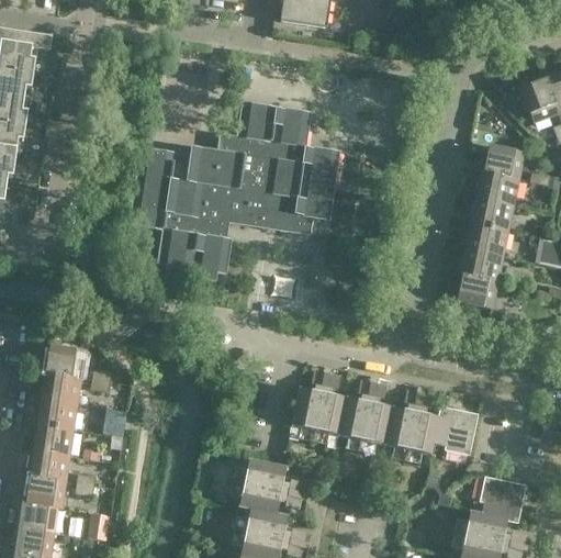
[(282,0),(280,19),(326,26),(331,0),(282,0)]
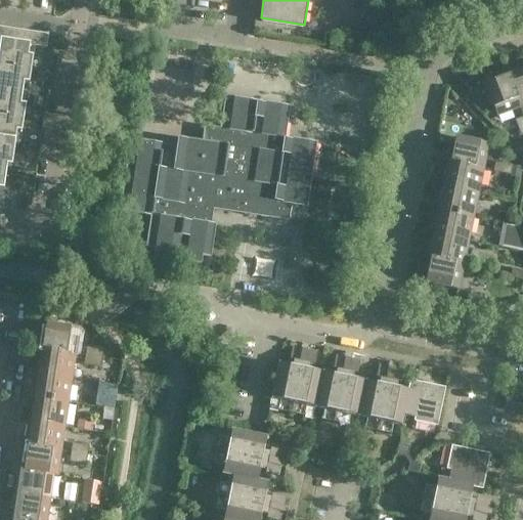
[(368,0),(374,7),(372,8),(379,17),(388,10),(381,0),(368,0)]
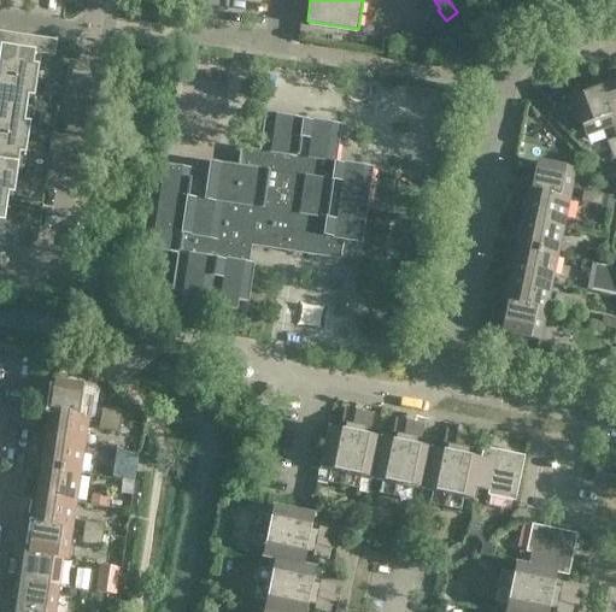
[(58,36),(29,31),(0,27),(0,43),(41,49),(56,52),(58,36)]
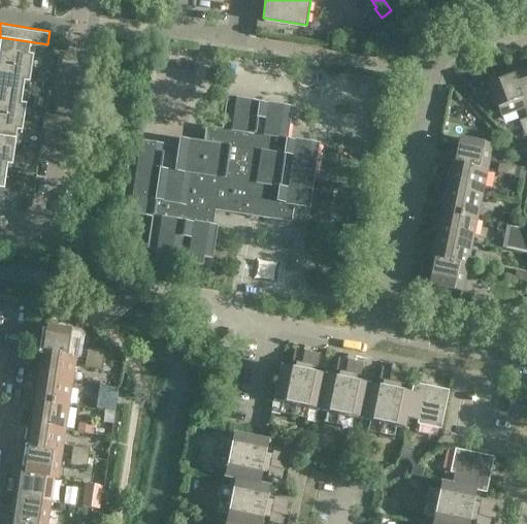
[(0,88),(27,93),(35,42),(0,37),(0,88)]
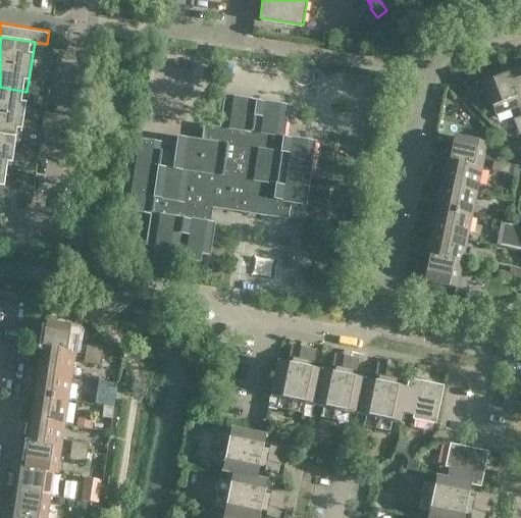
[(507,71),(518,104),(520,103),(520,62),(514,65),(515,69),(507,71)]
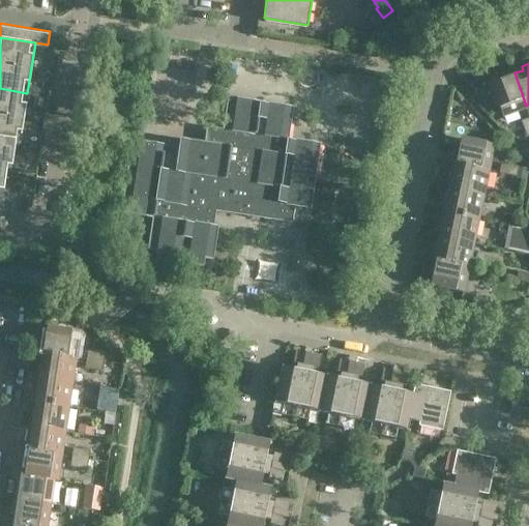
[(503,114),(526,106),(515,72),(491,82),(503,114)]
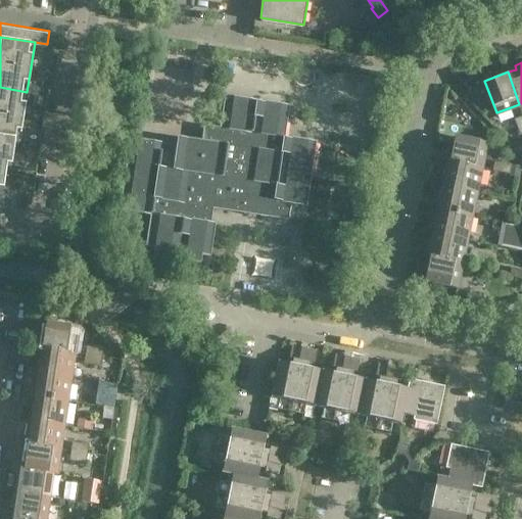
[(0,138),(14,140),(19,141),(27,92),(0,87),(0,138)]
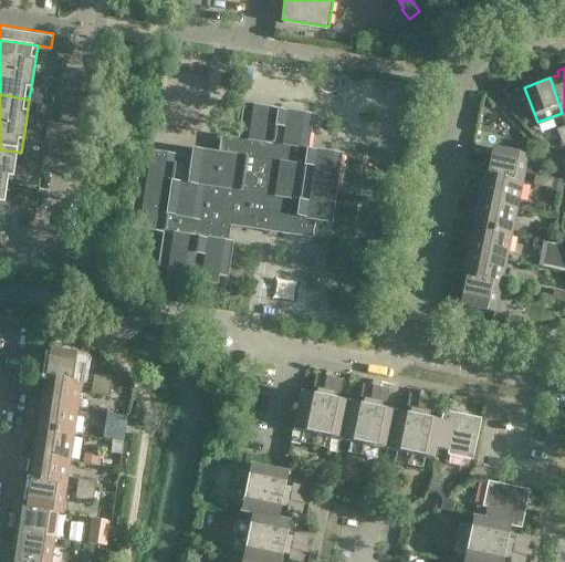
[(159,264),(168,266),(166,274),(182,277),(185,268),(201,271),(200,279),(217,282),(218,273),(228,274),(233,239),(225,238),(227,222),(312,235),(315,218),(332,220),(342,151),(306,145),(312,111),(244,101),(240,135),(225,133),(222,151),(194,146),(191,157),(176,155),(177,152),(150,148),(149,156),(139,155),(129,225),(165,230),(159,264)]
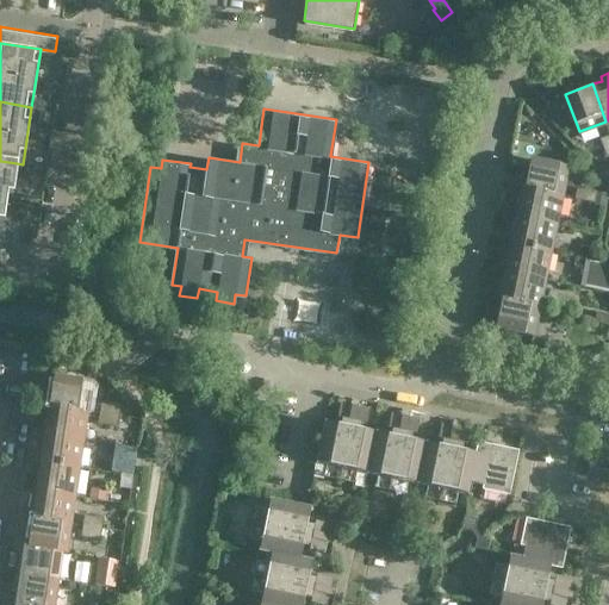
[(530,156),(524,185),(563,193),(569,164),(530,156)]
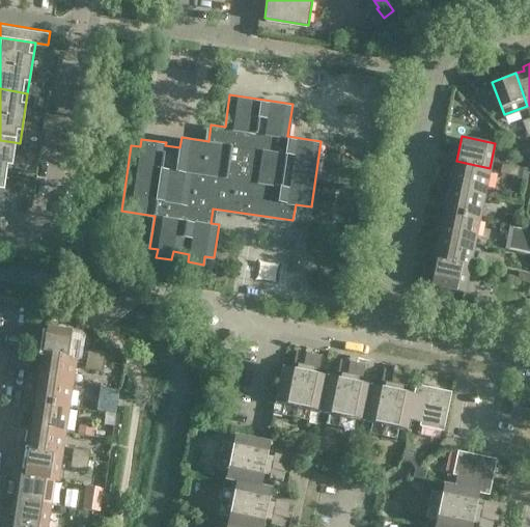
[(0,190),(3,191),(7,166),(11,167),(15,142),(0,140),(0,190)]
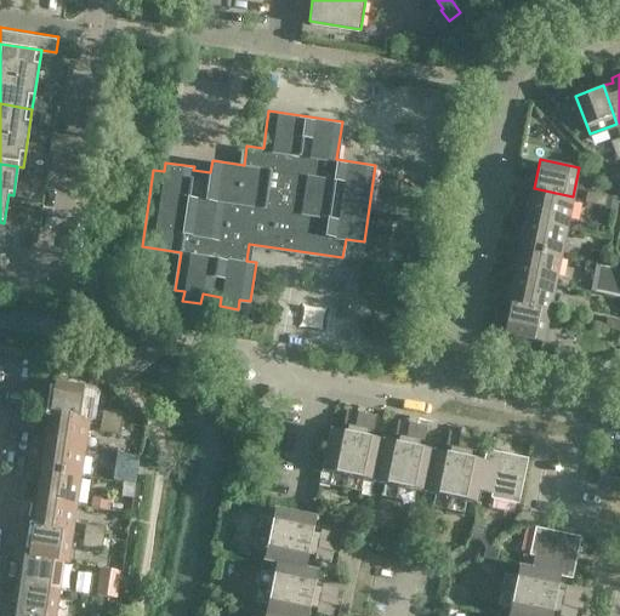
[(528,198),(523,216),(567,224),(573,197),(534,188),(532,198),(528,198)]
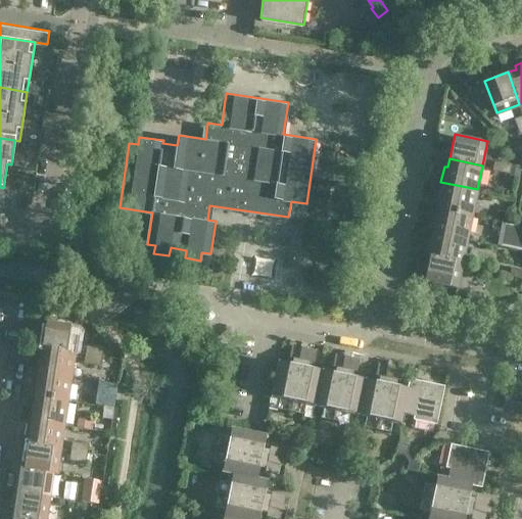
[(494,158),(492,168),(509,171),(519,173),(521,163),(511,161),(494,158)]
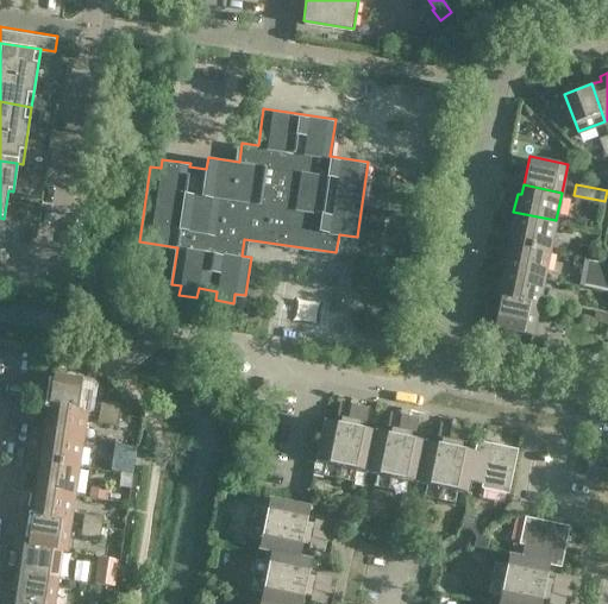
[(514,231),(512,240),(551,249),(556,220),(513,212),(509,231),(514,231)]
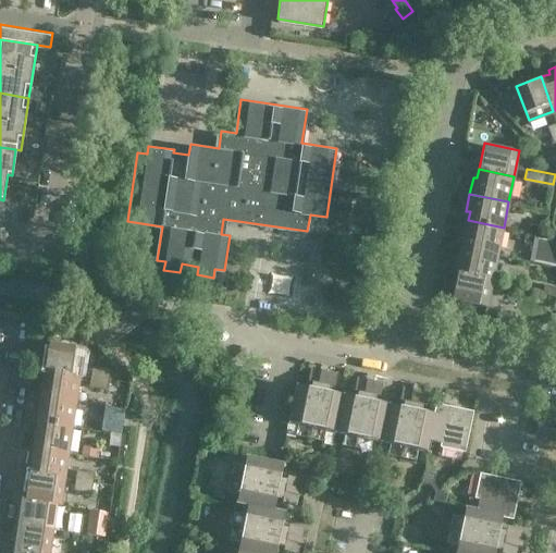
[(459,245),(498,254),(504,228),(468,220),(467,229),(462,228),(459,245)]
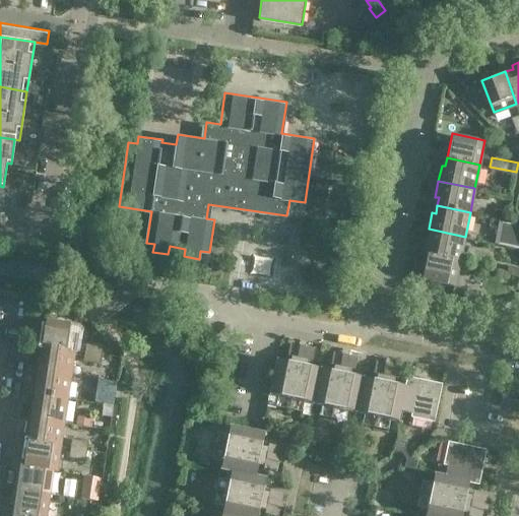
[(499,218),(497,231),(503,232),(501,242),(518,246),(518,232),(515,221),(499,218)]
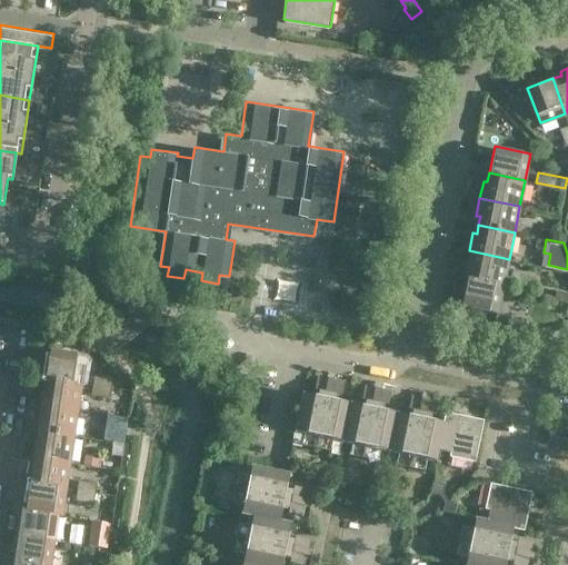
[(467,277),(504,285),(509,259),(469,250),(466,268),(469,268),(467,277)]
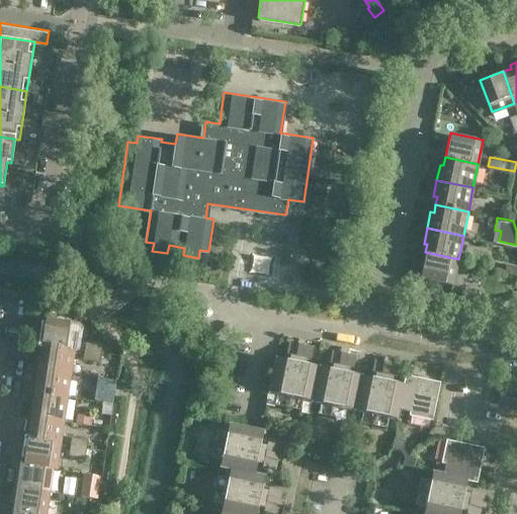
[(453,283),(458,259),(425,252),(421,276),(453,283)]
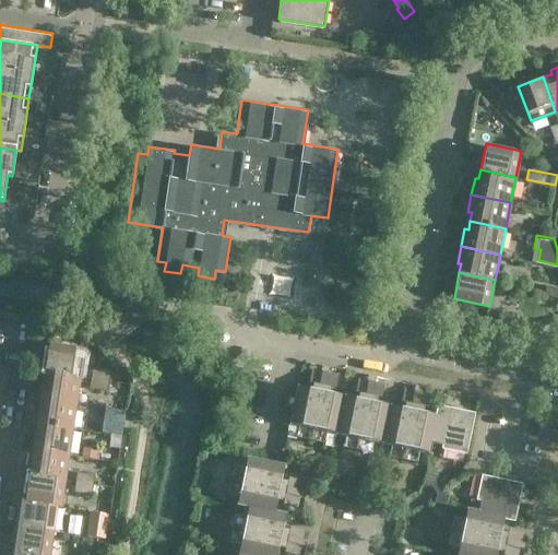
[(557,286),(547,283),(544,292),(557,295),(557,286)]
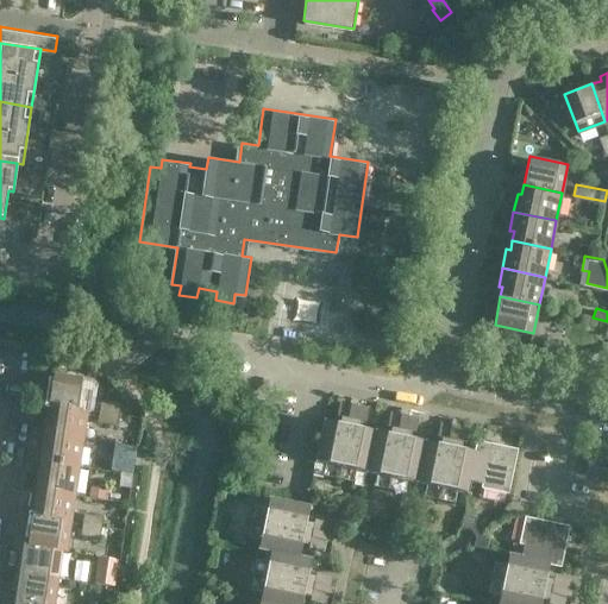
[(543,346),(562,350),(564,339),(545,335),(543,346)]
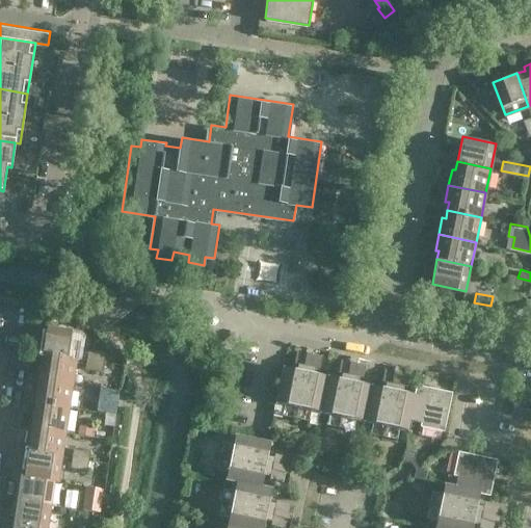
[(43,350),(77,355),(80,331),(47,325),(43,350)]
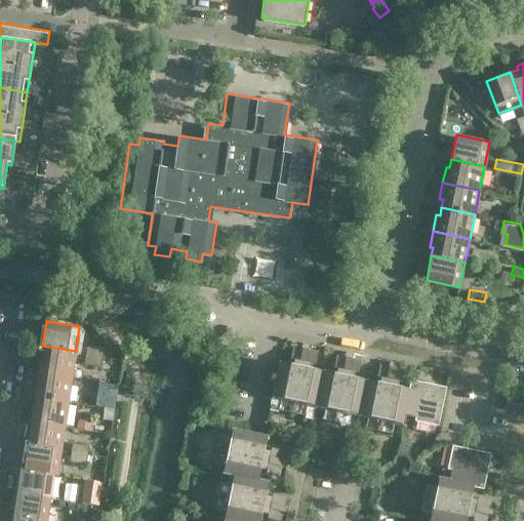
[(87,344),(86,353),(103,356),(104,347),(87,344)]
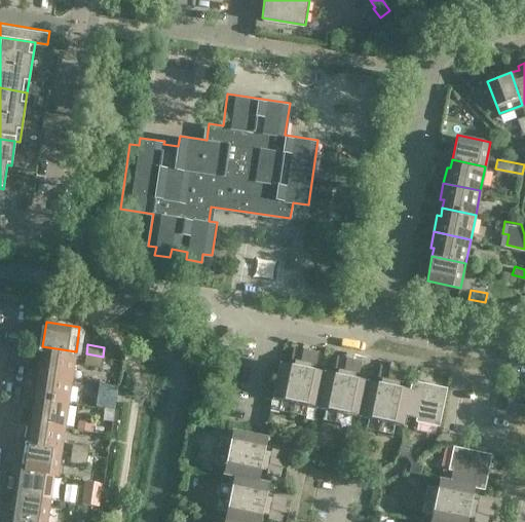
[(300,360),(303,347),(294,345),(291,358),(300,360)]
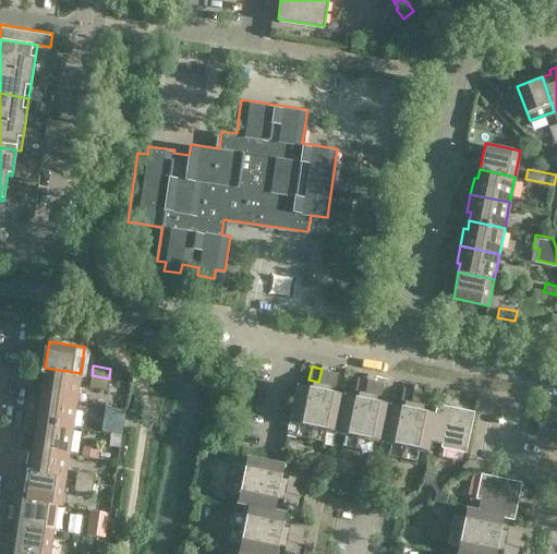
[(37,394),(76,399),(81,373),(45,368),(44,377),(39,376),(37,394)]
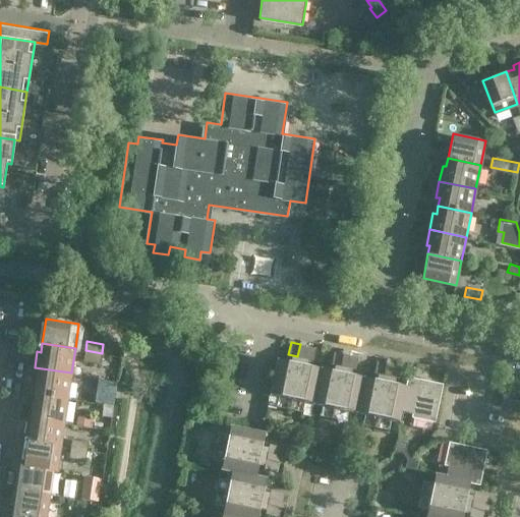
[(312,359),(315,347),(306,345),(303,358),(312,359)]
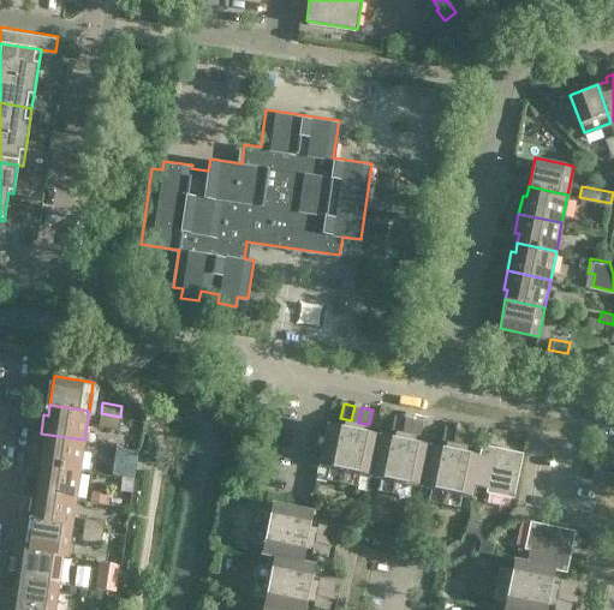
[(119,428),(120,417),(101,413),(99,424),(119,428)]
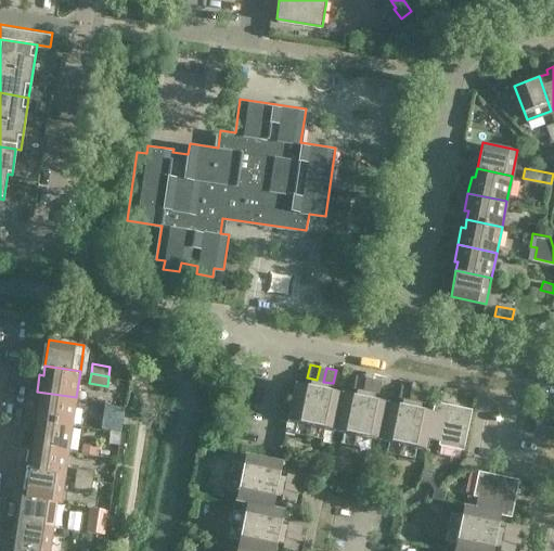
[(363,389),(365,375),(356,374),(353,387),(363,389)]
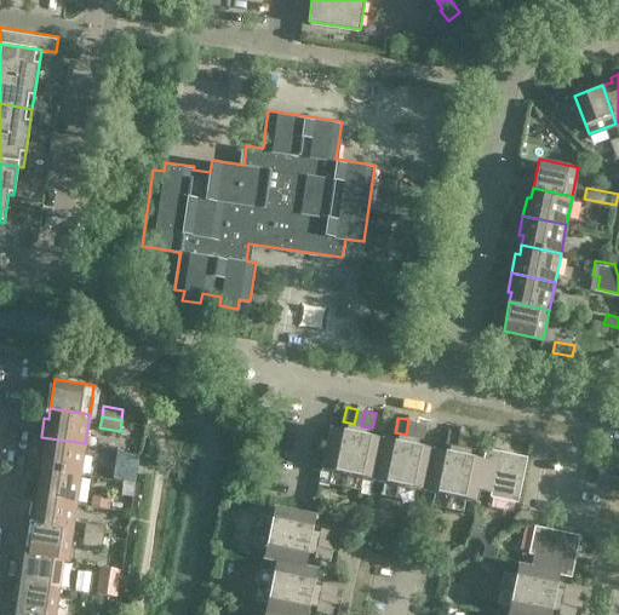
[(424,438),(427,424),(416,421),(413,436),(424,438)]
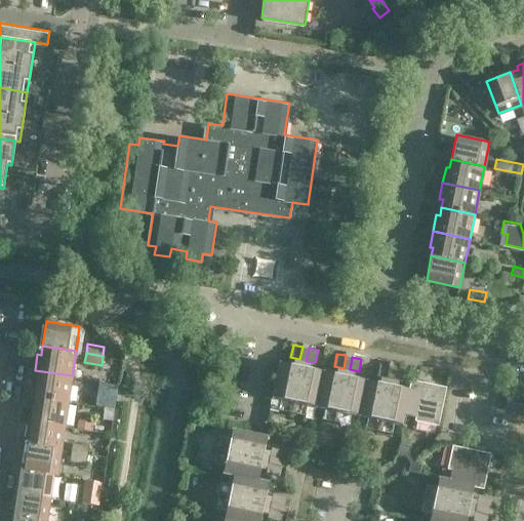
[(272,396),(270,407),(279,408),(281,398),(316,405),(323,370),(279,361),(272,396)]
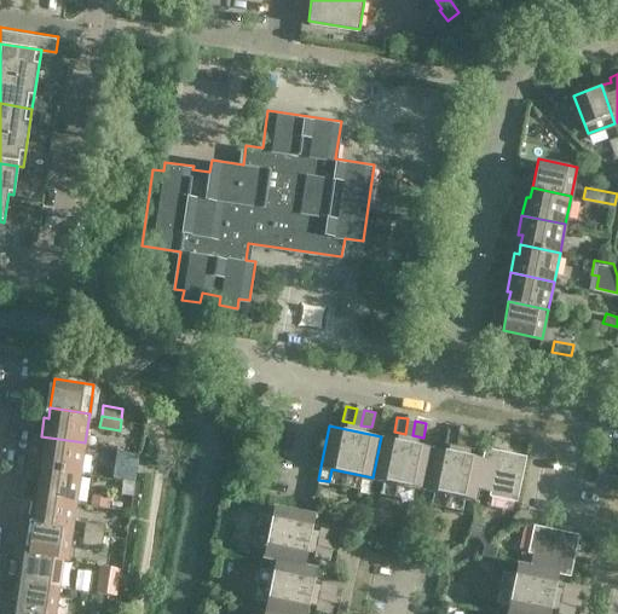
[(456,445),(460,429),(449,427),(445,442),(456,445)]
